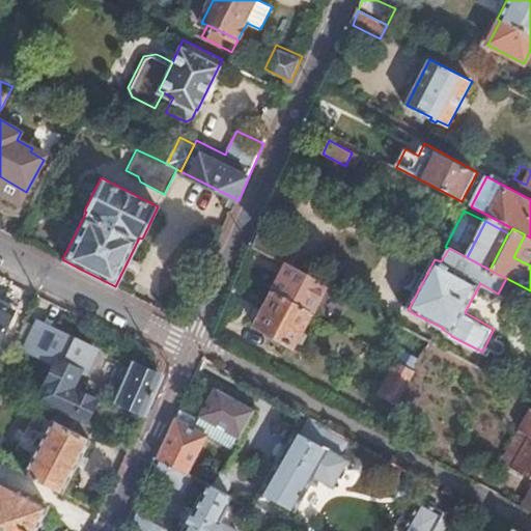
[(289,264),(288,266),(274,291),(310,312),(326,285),(326,284),(289,264)]
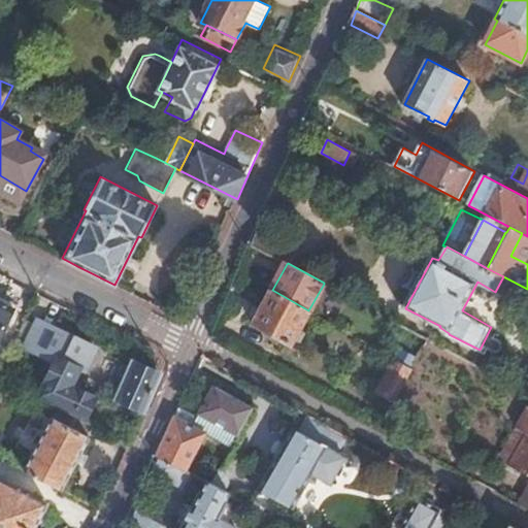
[(308,310),(272,290),(254,324),(291,342),(308,310)]
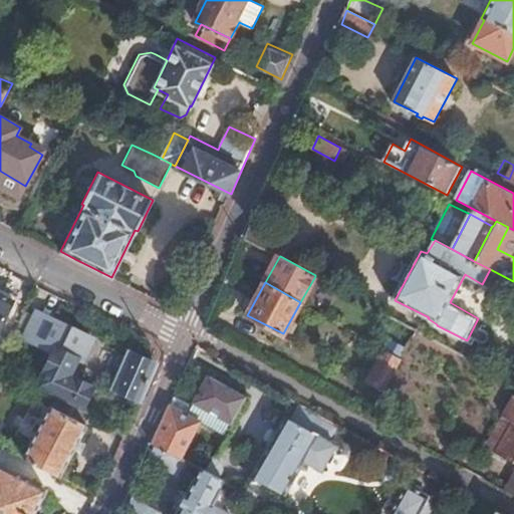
[(0,330),(10,311),(0,305),(0,330)]
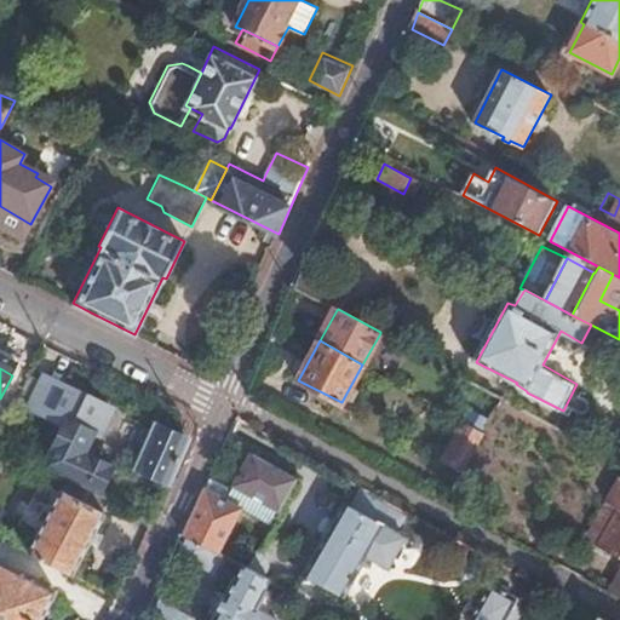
[(97,495),(98,497),(113,469),(85,454),(96,432),(103,437),(116,412),(51,378),(38,402),(55,412),(69,419),(65,426),(44,468),(67,480),(97,495)]
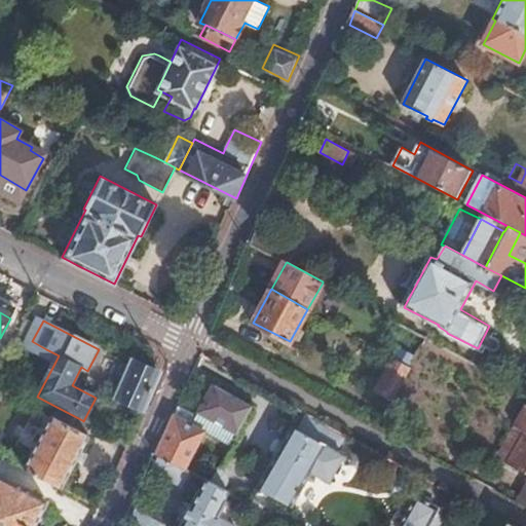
[(59,355),(46,349),(43,354),(55,362),(59,355)]
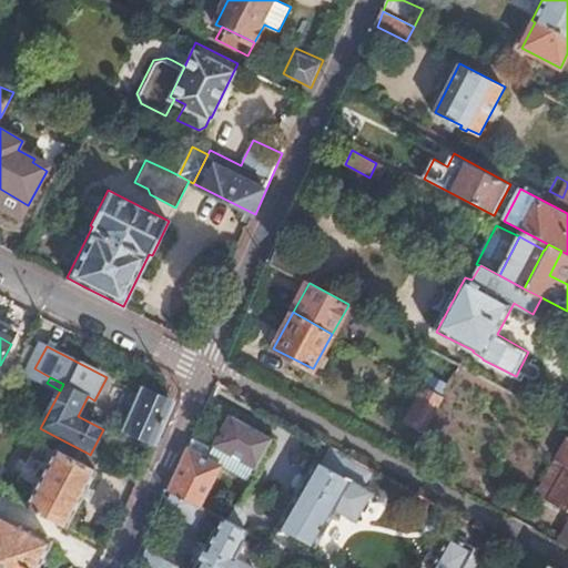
[(445,396),(426,386),(408,421),(427,430),(445,396)]
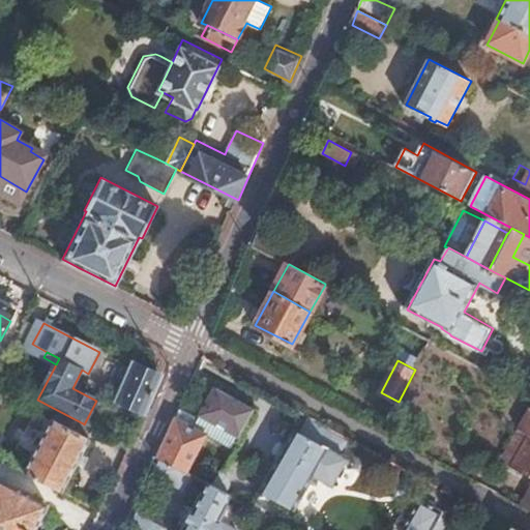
[(224,384),(230,372),(216,363),(209,377),(224,384)]
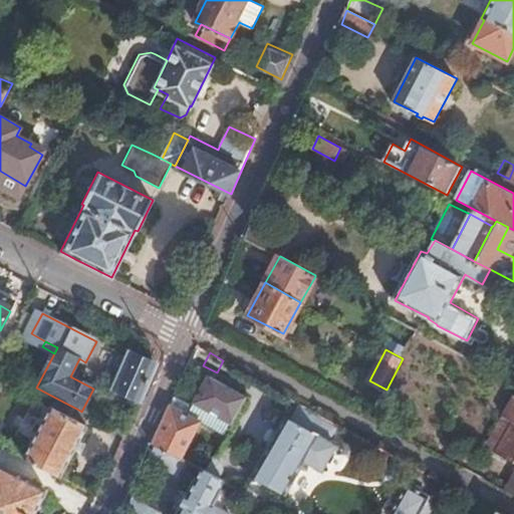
[(112,390),(140,402),(154,367),(130,355),(112,390)]
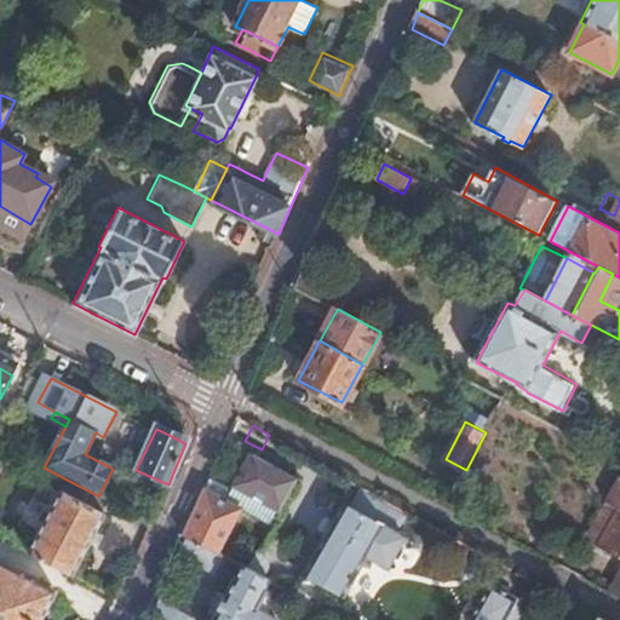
[(28,554),(73,578),(104,516),(91,510),(97,495),(67,480),(28,554)]
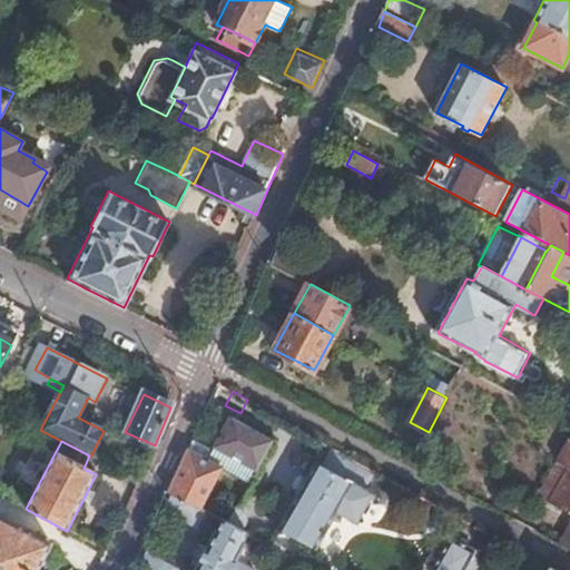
[(569,441),(556,468),(566,474),(551,501),(569,510),(569,441)]
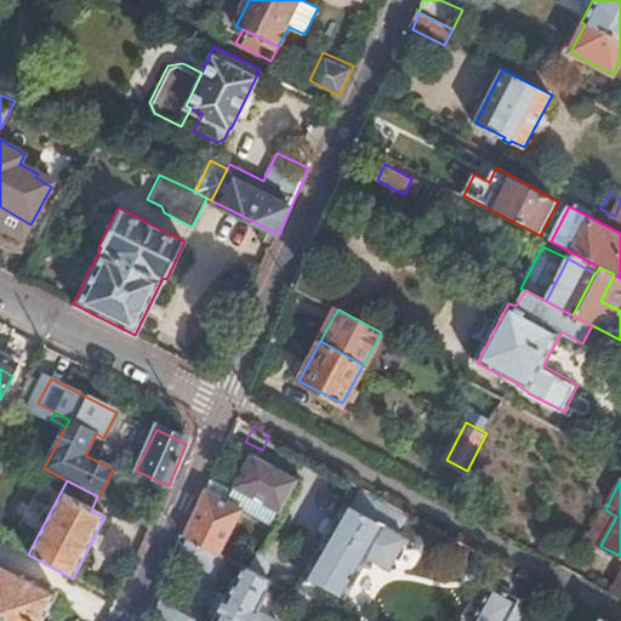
[(347,507),(336,501),(296,577),(364,614),(392,562),(405,568),(414,552),(394,541),(408,517),(357,490),(347,507)]
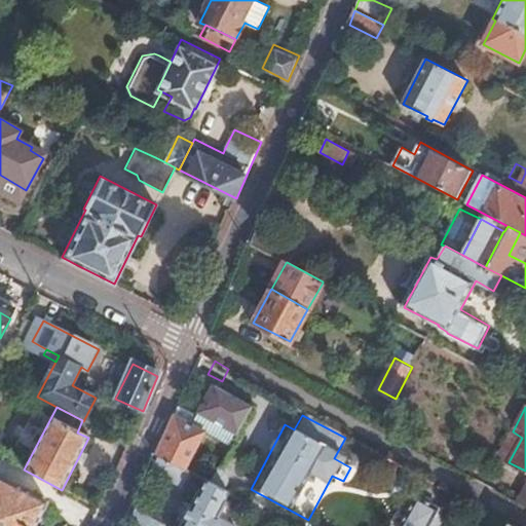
[(186,468),(205,434),(175,418),(158,454),(186,468)]
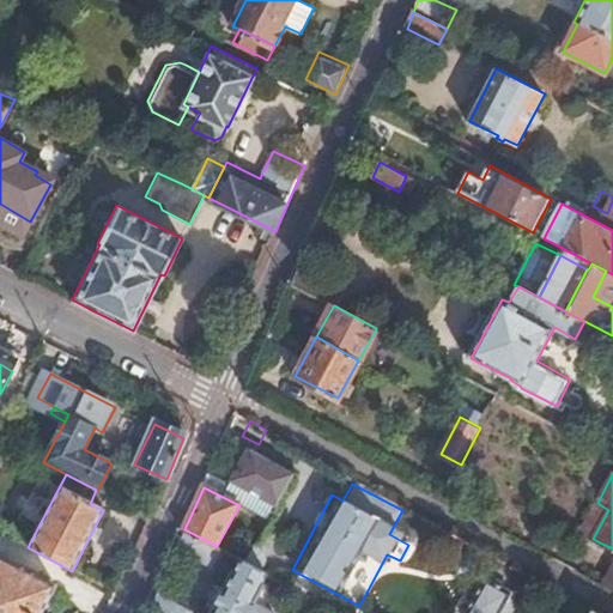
[(608,510),(598,503),(581,533),(593,539),(608,510)]
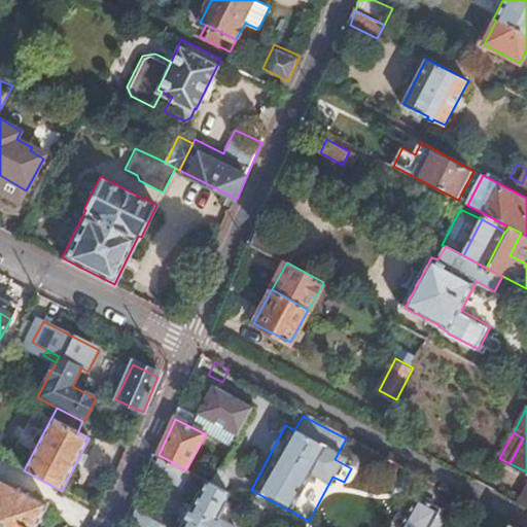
[(199,477),(204,467),(218,442),(206,434),(186,469),(191,472),(199,477)]
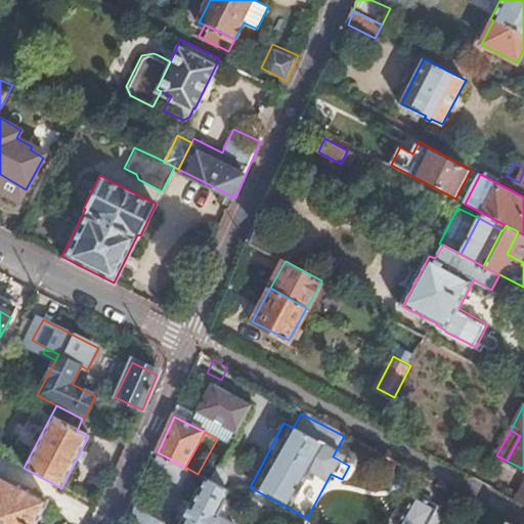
[(185,467),(158,452),(150,471),(180,487),(190,470),(185,467)]
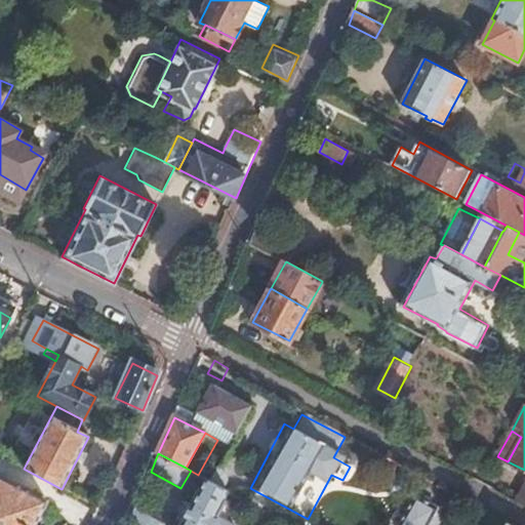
[(218,486),(225,477),(203,466),(198,475),(208,480),(218,486)]
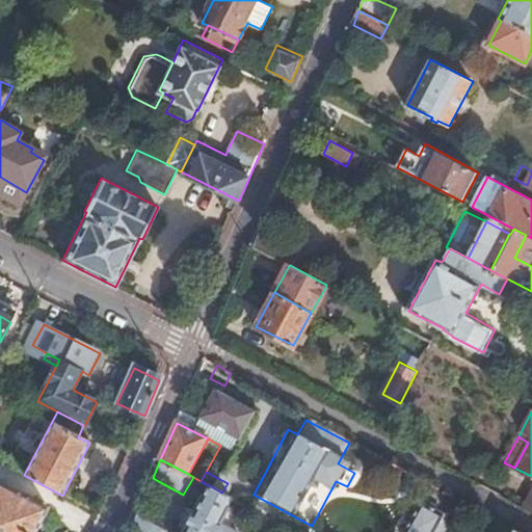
[(0,520),(23,531),(34,531),(47,510),(0,484),(0,520)]
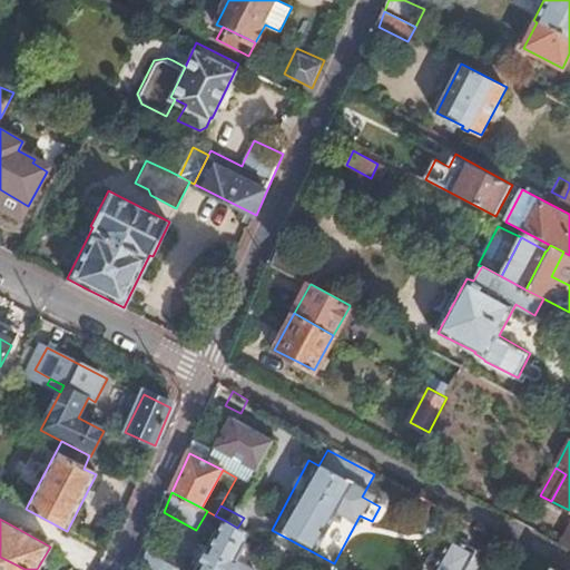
[(248,533),(237,528),(226,521),(219,532),(217,531),(196,569),(255,569),(239,561),(237,566),(235,563),(243,547),(242,544),(248,533)]
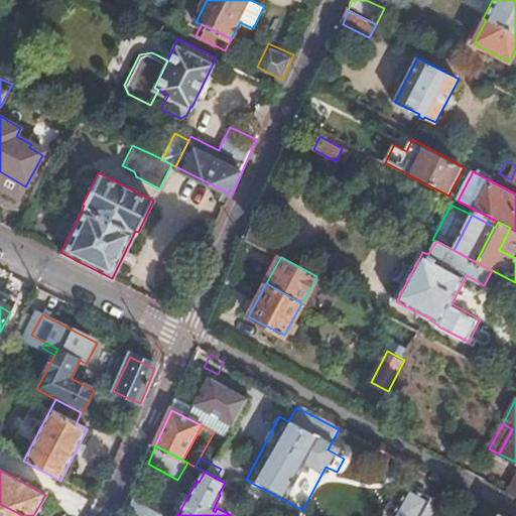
[(404,490),(390,515),(428,515),(434,506),(404,490)]
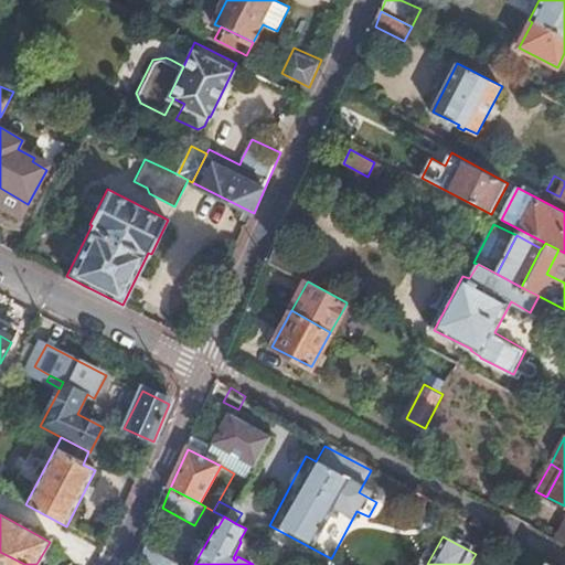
[(280,561),(286,550),(272,542),(266,553),(280,561)]
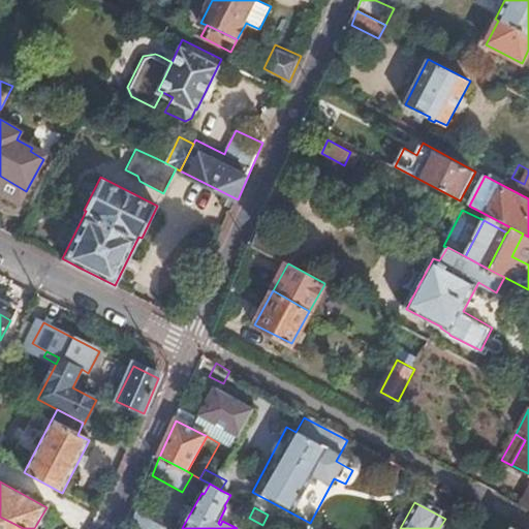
[(162,528),(163,527),(135,510),(129,526),(133,528),(162,528)]
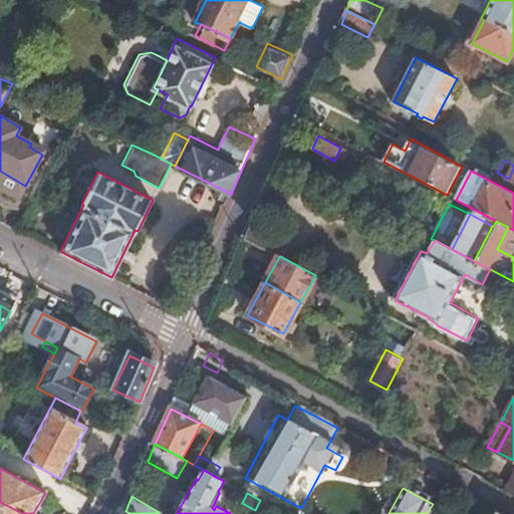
[(0,513),(22,513),(0,502),(0,513)]
